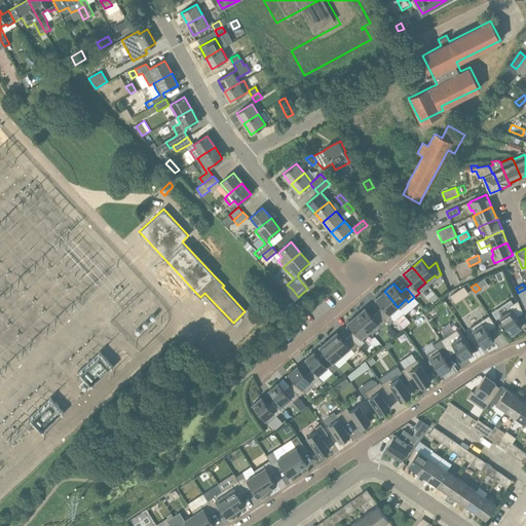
[(388,314),(398,307),(384,291),(375,299),(382,307),(378,312),(385,322),(391,316),(388,314)]
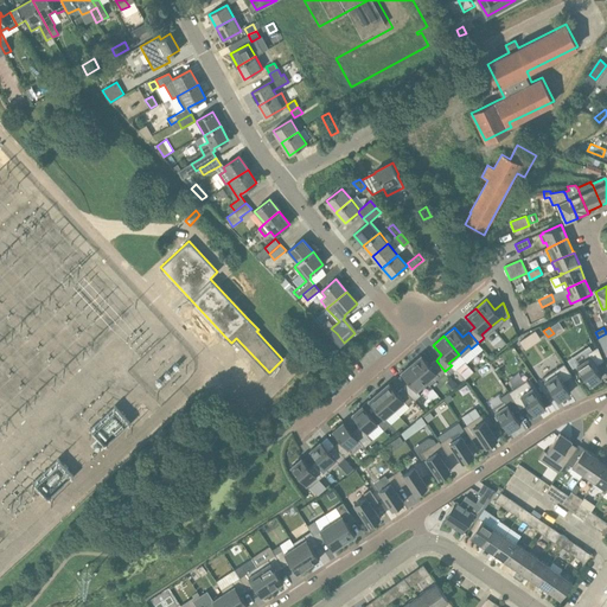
[(574,362),(589,385),(601,377),(601,376),(600,376),(594,366),(604,360),(602,358),(596,346),(574,362)]
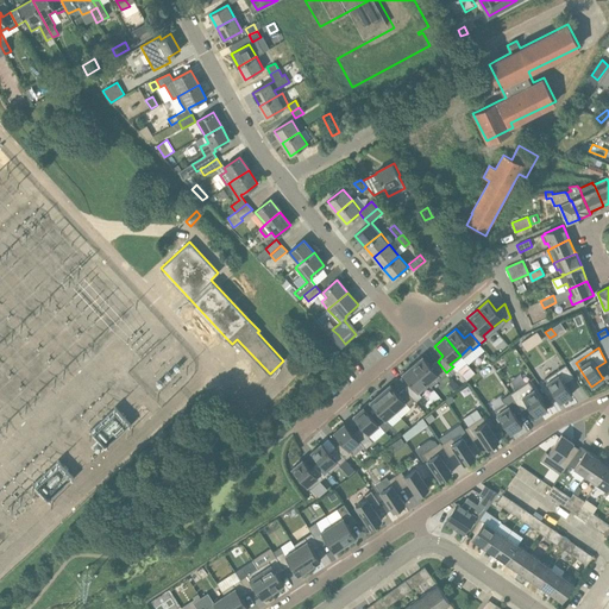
[(446,372),(438,362),(432,366),(422,356),(413,365),(428,383),(438,375),(440,377),(446,372)]
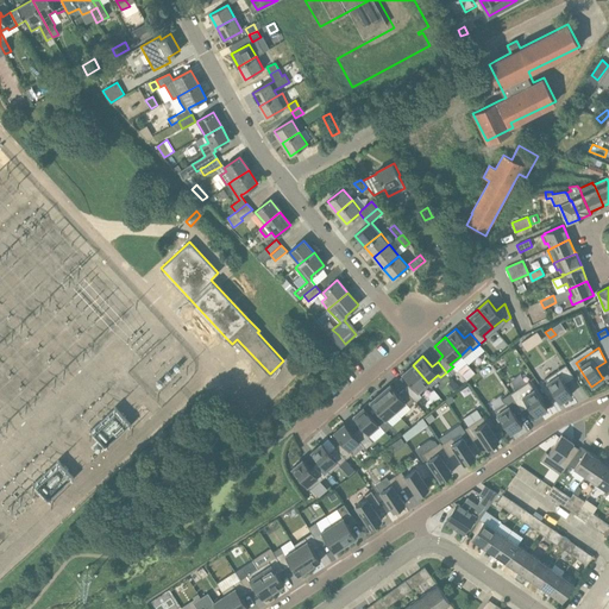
[(544,378),(560,402),(572,394),(571,393),(571,394),(564,383),(575,377),(565,364),(544,378)]
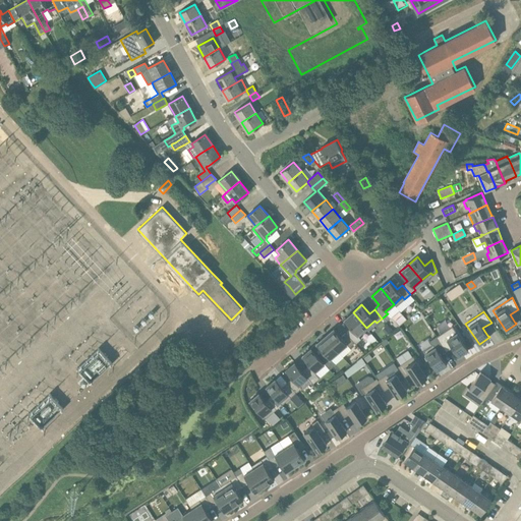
[(366,328),(353,312),(344,320),(351,329),(346,333),(352,340),(354,342),(355,344),(360,339),(359,338),(357,335),(366,328)]
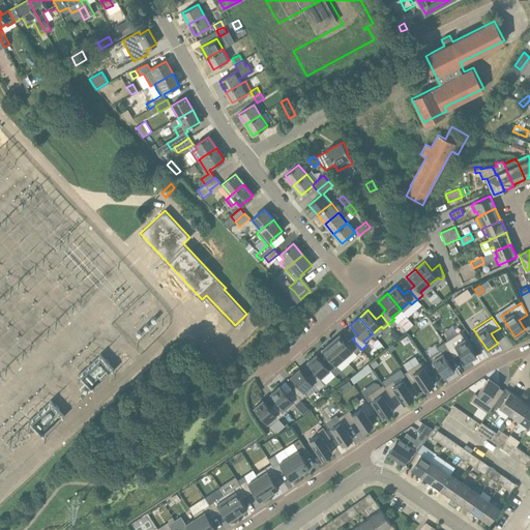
[(443,343),(453,357),(460,353),(466,362),(476,355),(464,339),(463,335),(460,331),(443,343)]
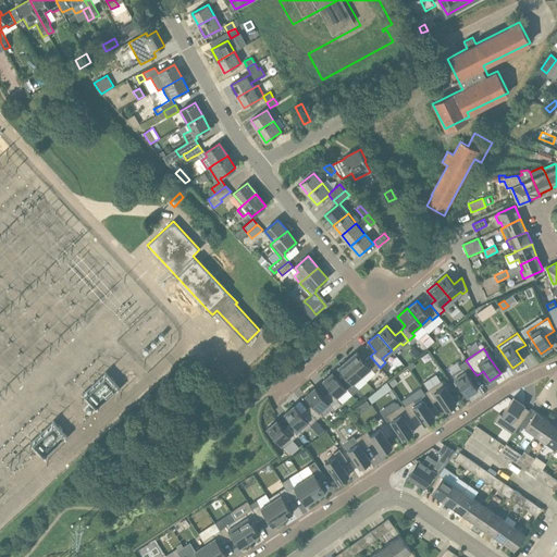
[(376,363),(370,356),(364,360),(357,351),(347,359),(361,375),(371,368),(373,371),(379,366),(376,363)]
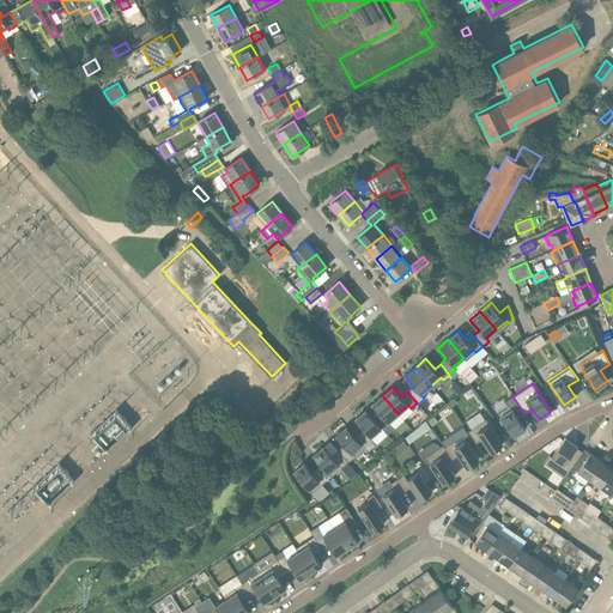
[(388,423),(398,413),(382,395),(371,405),(381,414),(375,419),(382,428),(384,431),(390,425),(388,423)]
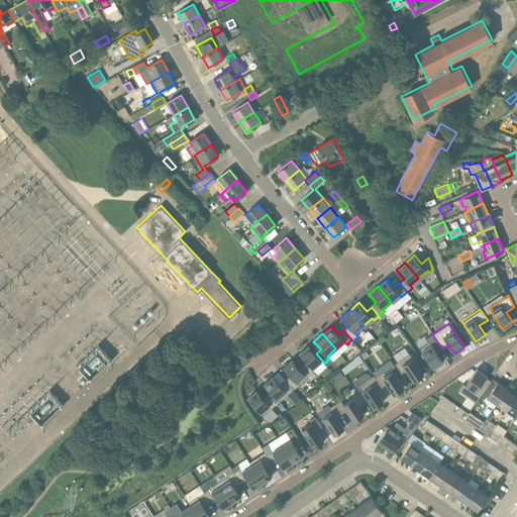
[(430,341),(420,348),(424,353),(426,356),(433,368),(443,360),(442,360),(437,352),(442,348),(432,334),(427,337),(430,341)]
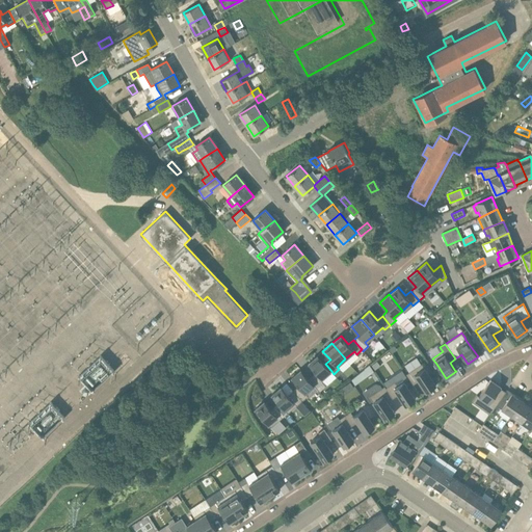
[(81,375),(95,390),(116,370),(102,354),(81,375)]
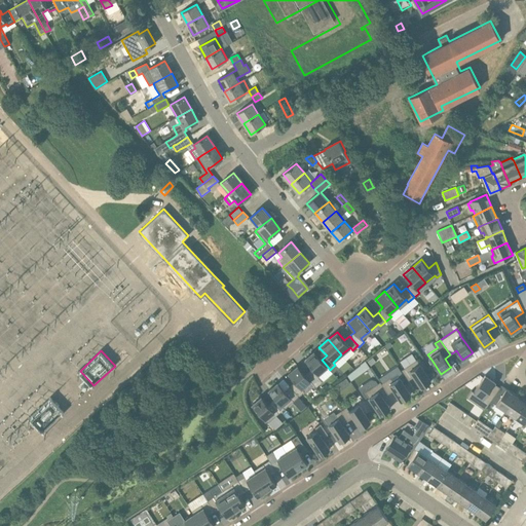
[(328,367),(322,360),(314,351),(305,359),(312,368),(304,374),(310,381),(312,384),(320,378),(317,376),(328,367)]
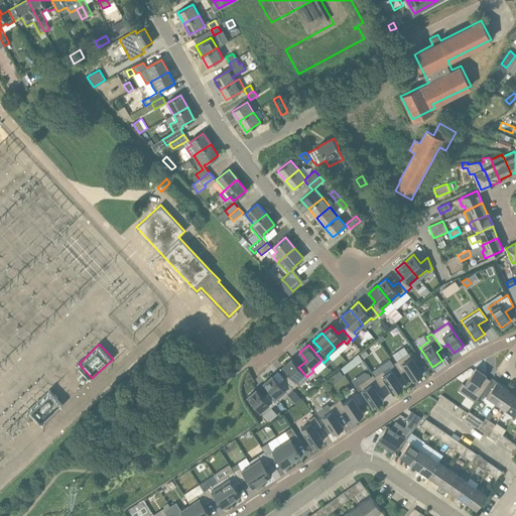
[(360,354),(364,359),(369,355),(366,351),(360,354)]
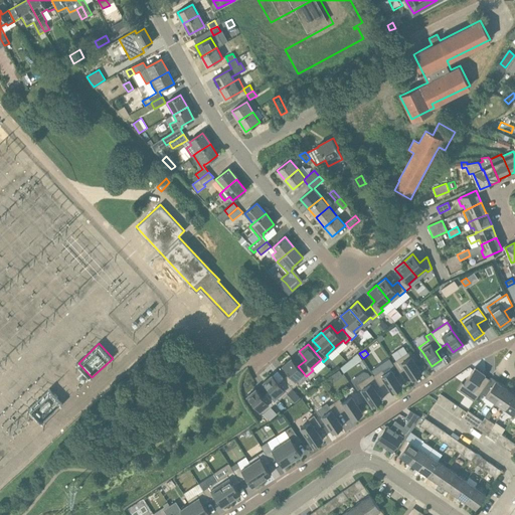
[(412,379),(422,373),(408,352),(393,362),(400,372),(405,369),(412,379)]
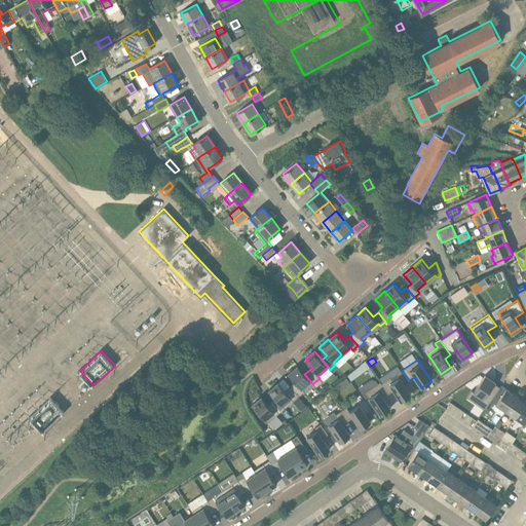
[(360,365),(363,370),(369,366),(365,361),(360,365)]
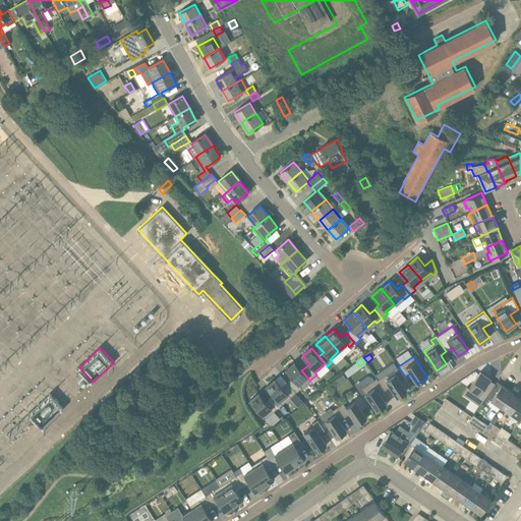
[(307,378),(301,370),(294,362),(286,369),(293,379),(287,383),(296,393),(301,388),(299,385),(307,378)]
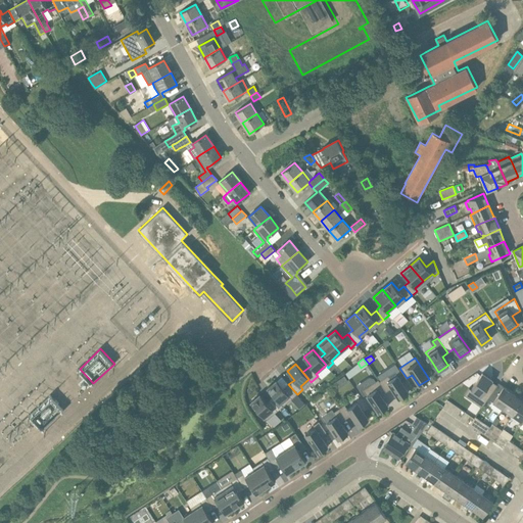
[(480,396),(478,399),(484,403),(491,393),(486,389),(491,381),(492,381),(492,380),(482,373),(471,390),(480,396)]
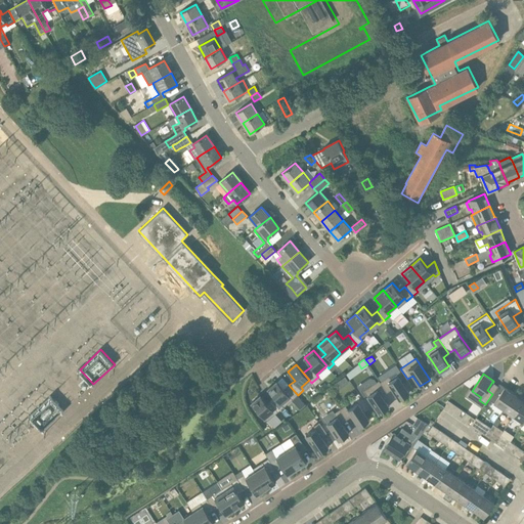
[(380,383),(387,392),(392,389),(399,400),(409,393),(397,376),(388,383),(385,379),(380,383)]
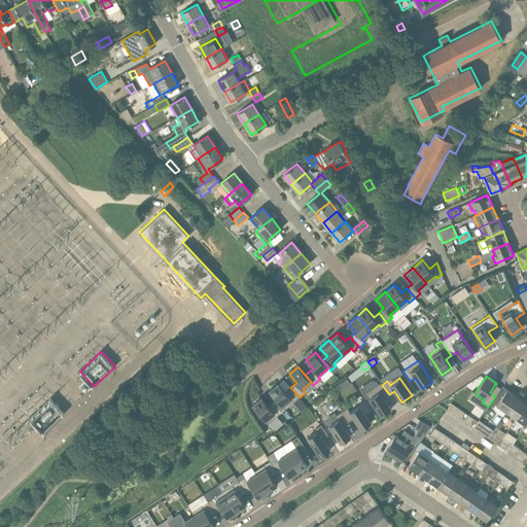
[(300,397),(290,387),(285,391),(278,383),(269,391),(276,399),(282,407),(291,399),(293,401),(300,397)]
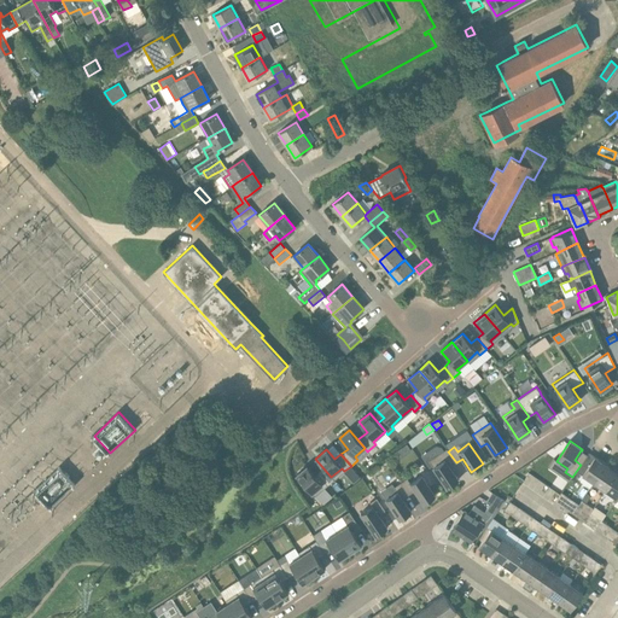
[(456,462),(448,452),(447,449),(429,461),(447,488),(459,481),(450,467),(456,462)]
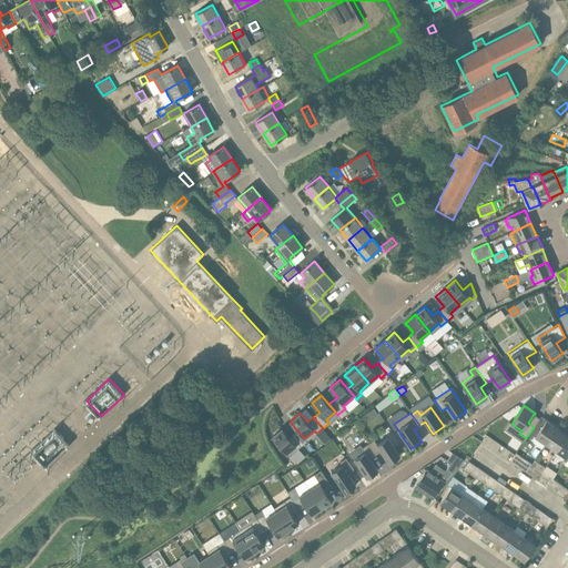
[(530,433),(546,444),(557,427),(547,421),(546,421),(540,417),(534,427),(530,433)]
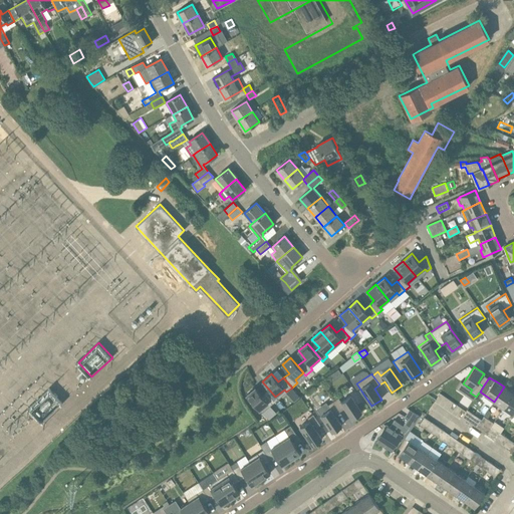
[(494,402),(504,408),(513,394),(504,387),(494,402)]
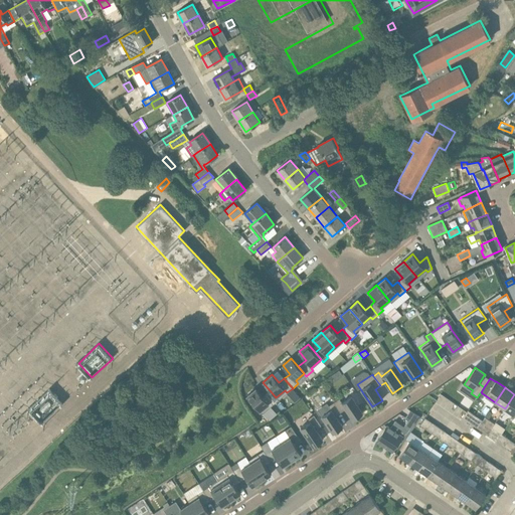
[(29,408),(43,422),(63,402),(50,388),(29,408)]
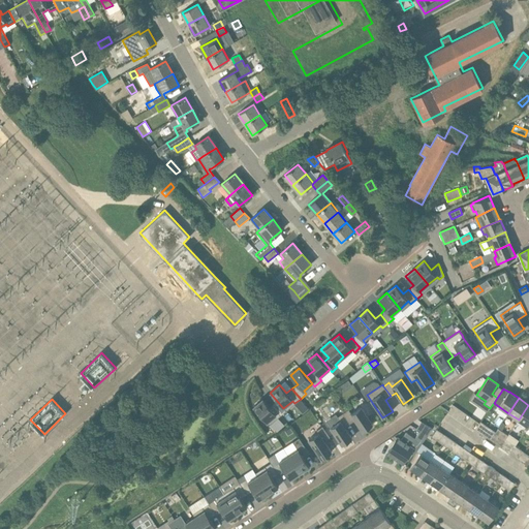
[(283,408),(277,401),(270,407),(262,399),(253,407),(267,423),(277,413),(279,416),(286,410),(283,408)]
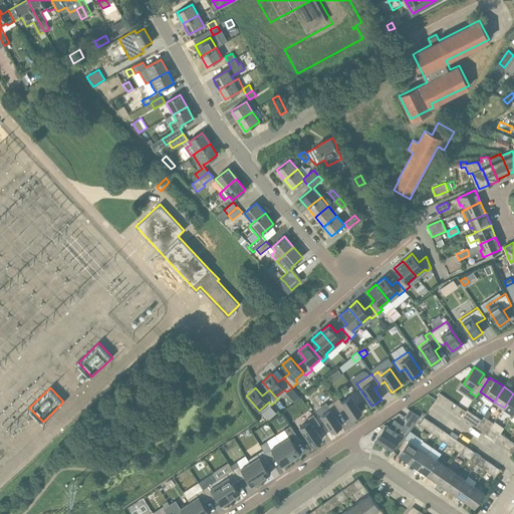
[(504,408),(513,415),(513,413),(513,394),(504,408)]
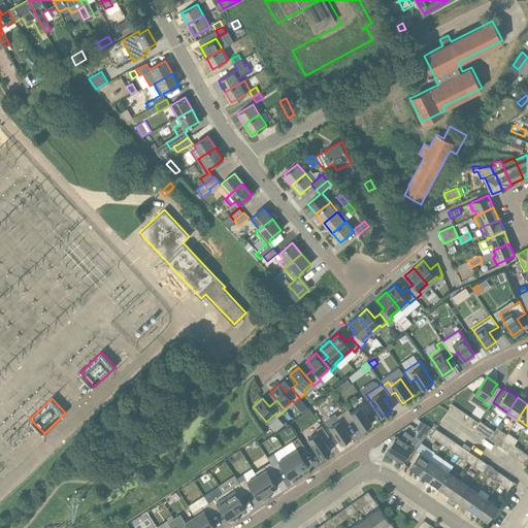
[(342,413),(350,423),(355,420),(362,430),(372,424),(360,406),(351,413),(348,409),(342,413)]
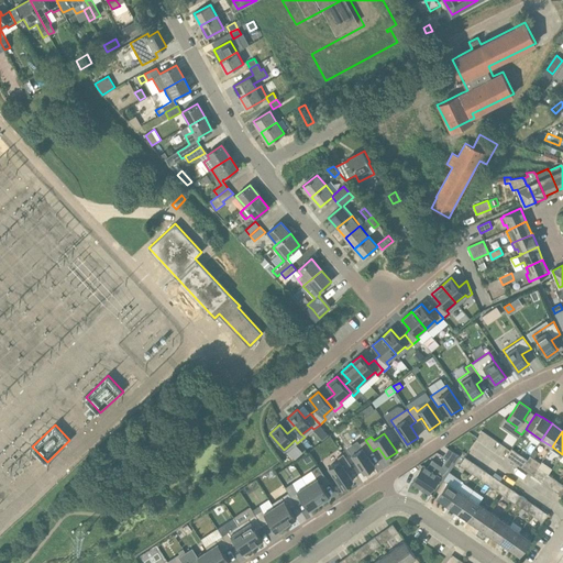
[(373,451),(365,440),(360,444),(362,449),(352,455),(364,474),(375,466),(367,455),(373,451)]
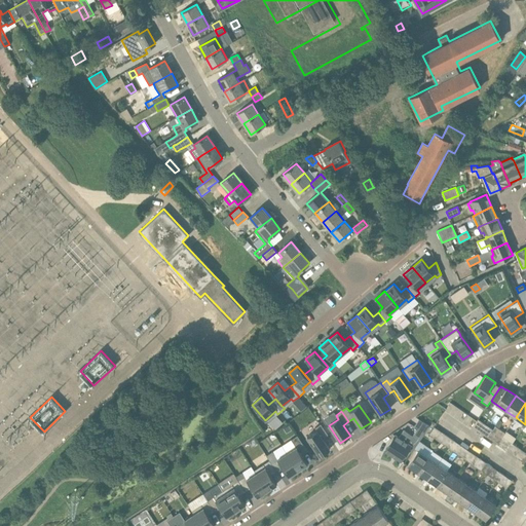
[(412,452),(429,426),(419,419),(414,426),(417,428),(413,436),(404,429),(399,437),(396,435),(385,450),(401,461),(408,450),(412,452)]
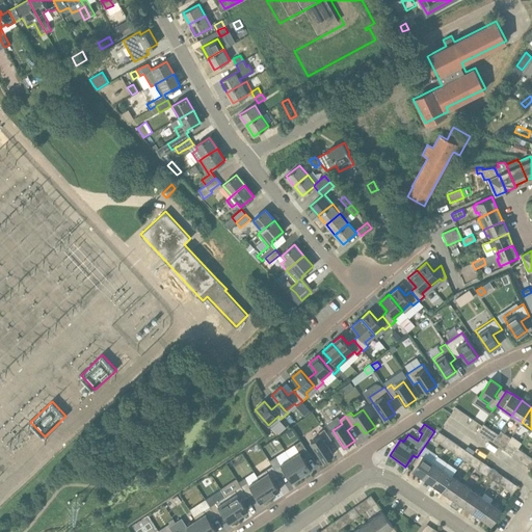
[(323,461),(334,455),(326,444),(331,440),(324,429),(319,433),(320,435),(311,443),(323,461)]
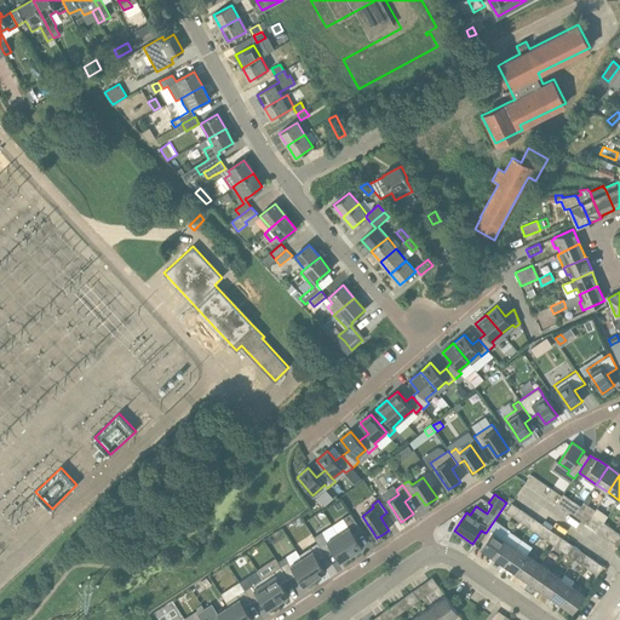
[(514,517),(517,521),(523,511),(520,509),(514,517)]
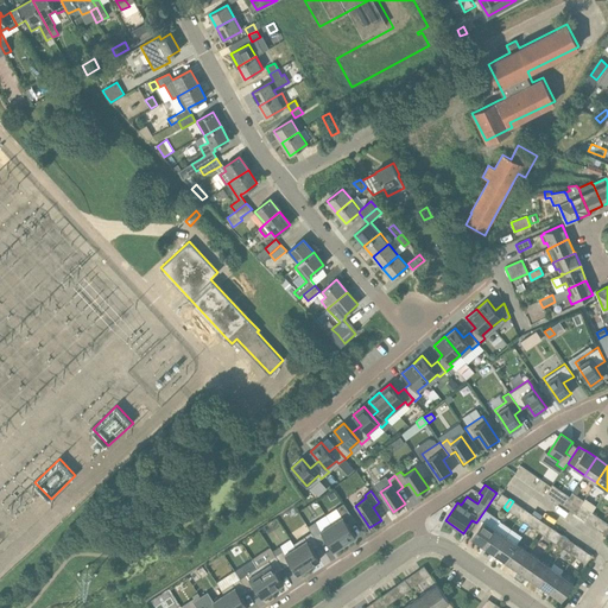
[(587,499),(583,505),(596,510),(599,504),(587,499)]
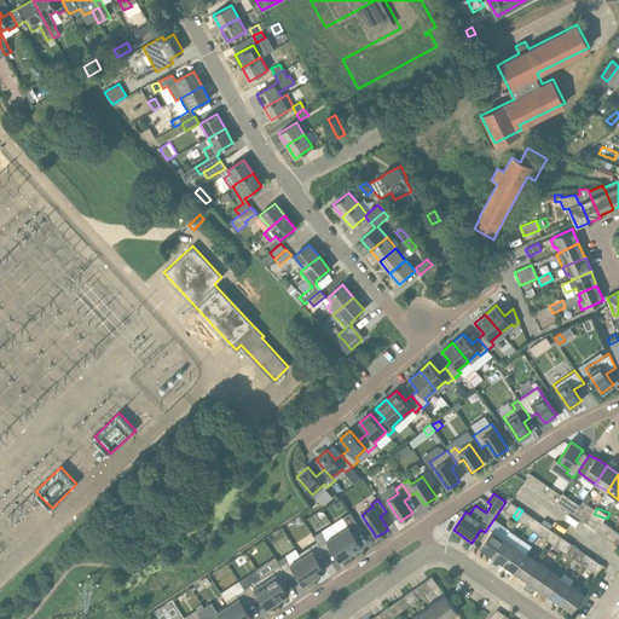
[(516,520),(520,522),(527,513),(522,510),(516,520)]
